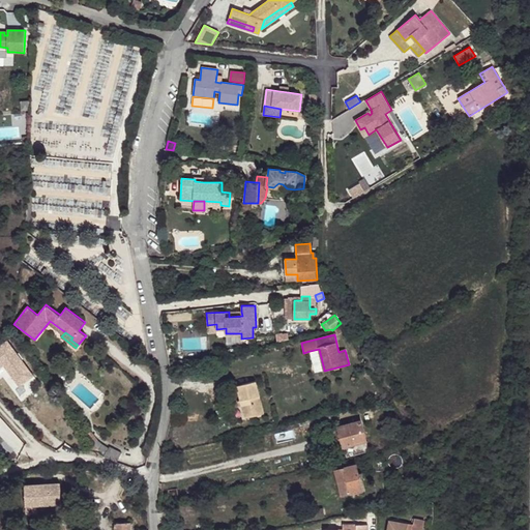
[(33,375),(7,341),(0,345),(0,366),(4,364),(20,385),(33,375)]
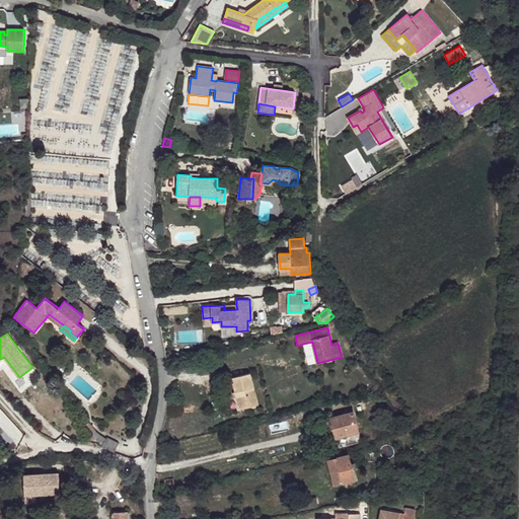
[(312,342),(303,344),(308,365),(317,362),(312,342)]
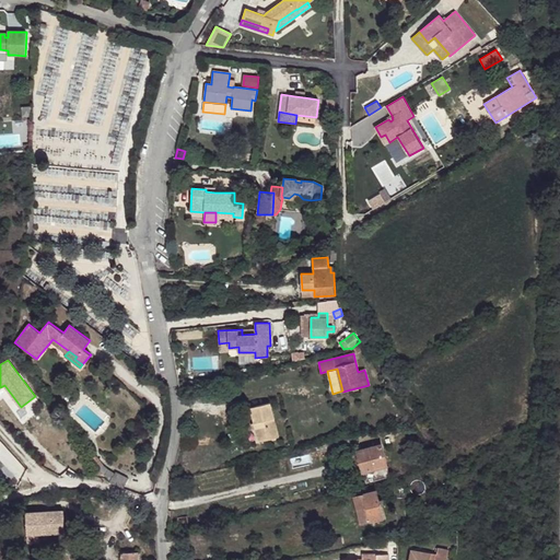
[(279,436),(270,403),(249,407),(258,442),(279,436)]
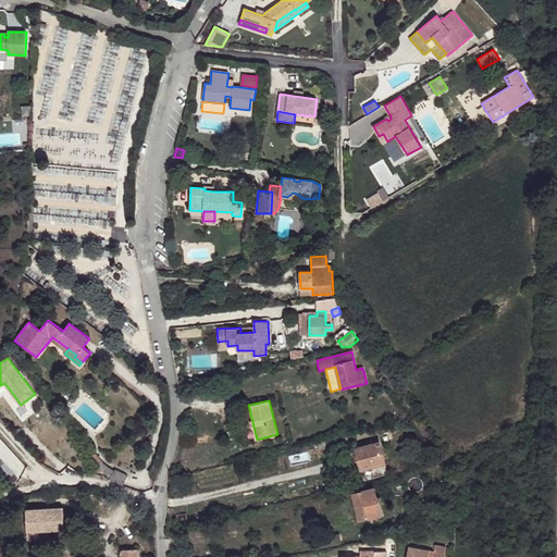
[(387,474),(379,442),(355,448),(363,481),(387,474)]
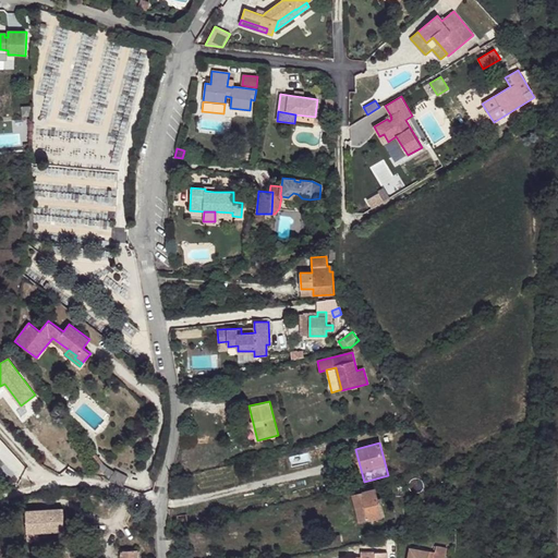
[(109,481),(123,487),(128,476),(116,470),(114,472),(108,468),(102,463),(96,453),(92,457),(99,466),(98,466),(109,481)]
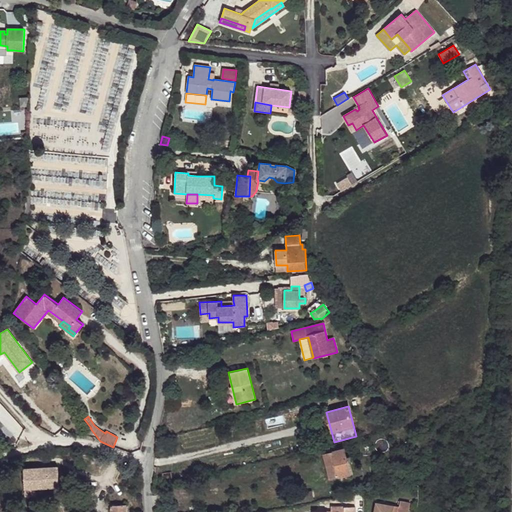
[(350,473),(343,449),(324,454),(324,457),(333,455),(338,476),(350,473)]
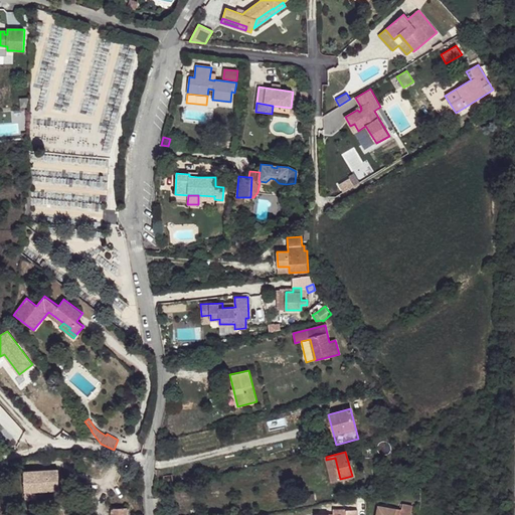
[(326,460),(332,481),(340,479),(335,458),(326,460)]
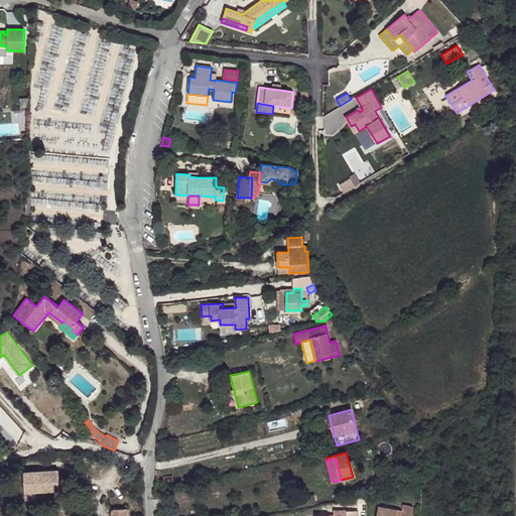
[(59,490),(58,471),(24,472),(25,500),(36,499),(36,492),(59,490)]
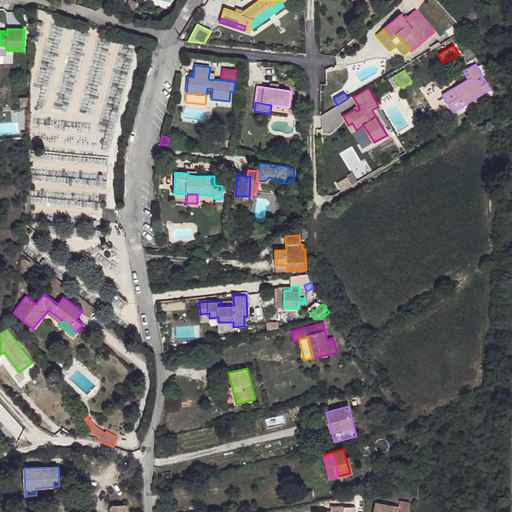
[(400,501),(399,507),(398,511),(395,511),(394,511),(395,506),(376,502),(374,511),(408,511),(410,503),(400,501)]
